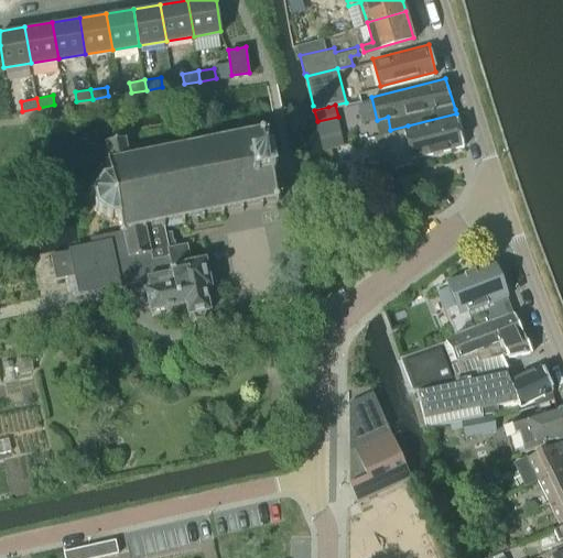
[(408,126),(390,130),(387,131),(394,165),(412,161),(411,156),(464,143),(456,113),(408,126)]
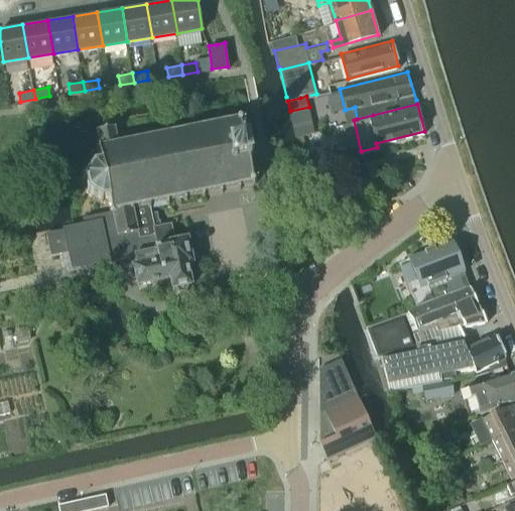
[(113,208),(168,197),(184,195),(184,198),(186,198),(186,194),(202,190),(203,195),(206,194),(205,189),(220,186),(221,190),(224,190),(223,186),(238,183),(239,187),(241,186),(241,183),(252,180),(253,183),(255,183),(255,180),(258,179),(257,177),(254,178),(252,166),(254,165),(253,163),(251,164),(250,159),(252,158),(251,156),(254,155),(254,153),(251,153),(249,141),(251,141),(251,138),(248,138),(247,136),(246,136),(245,131),(247,131),(246,129),(245,129),(243,117),(246,117),(245,115),(243,115),(242,112),(239,113),(240,116),(228,119),(227,115),(225,115),(225,119),(209,122),(209,119),(206,119),(206,123),(190,126),(190,122),(187,122),(188,127),(172,129),(171,126),(169,126),(170,130),(155,133),(154,128),(151,129),(152,130),(135,133),(136,138),(121,141),(120,137),(118,138),(116,125),(98,128),(101,143),(100,143),(100,146),(98,146),(98,149),(101,148),(103,159),(98,160),(97,158),(95,158),(96,162),(87,172),(84,171),(85,175),(87,174),(90,188),(87,188),(88,192),(92,189),(102,196),(101,200),(103,200),(104,198),(111,197),(113,208)]
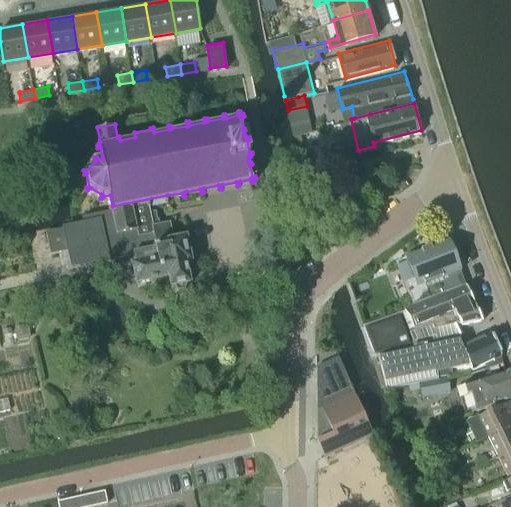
[(309,117),(292,121),(290,122),(293,132),(296,131),(312,128),(309,117)]
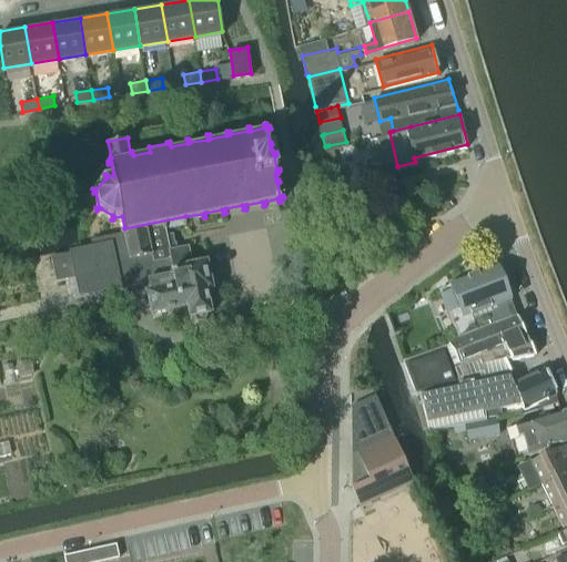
[(340,187),(342,186),(363,181),(377,177),(375,169),(361,172),(358,165),(335,172),(340,187)]
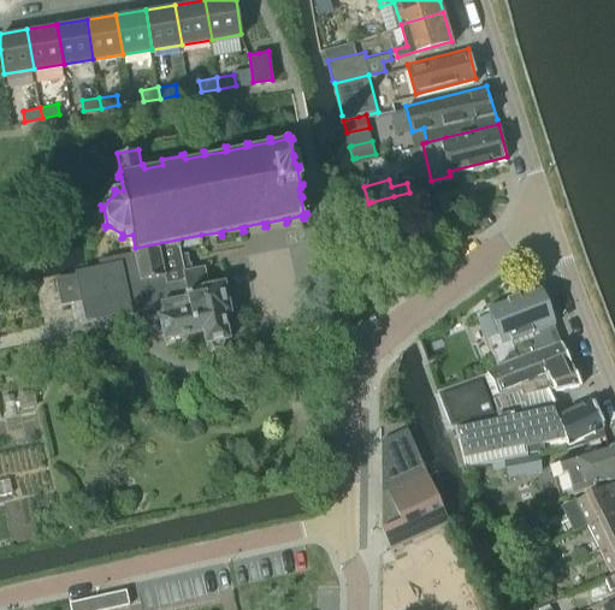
[(78,300),(82,314),(83,320),(163,303),(165,315),(161,315),(166,338),(182,335),(182,336),(189,335),(189,333),(205,331),(207,341),(210,341),(214,347),(224,344),(226,337),(229,337),(224,312),(231,311),(225,282),(210,284),(206,264),(191,266),(188,250),(182,252),(181,243),(182,243),(199,240),(199,241),(202,240),(201,235),(135,248),(132,248),(134,252),(94,260),(96,267),(57,276),(61,303),(78,300)]
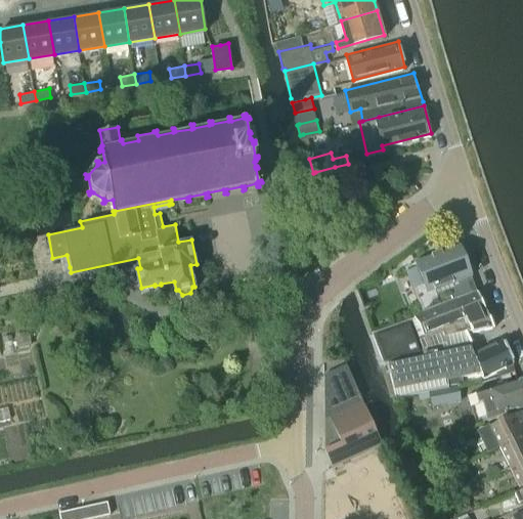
[(424,280),(412,285),(423,310),(471,291),(465,274),(468,273),(468,274),(469,273),(458,243),(456,243),(458,246),(433,255),(433,253),(416,259),(417,260),(424,280)]
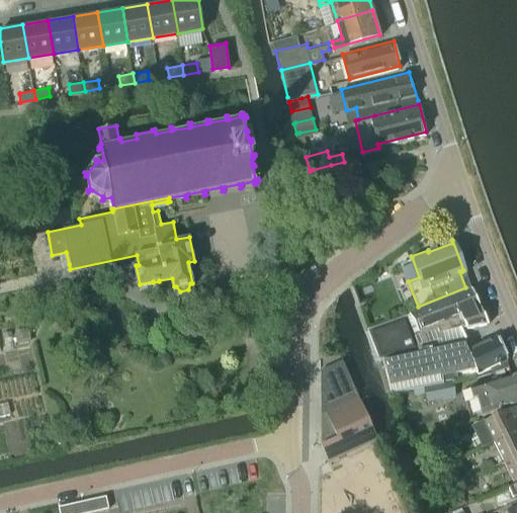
[(366,327),(374,348),(375,347),(379,357),(383,356),(393,389),(393,391),(414,387),(424,385),(443,380),(442,376),(456,371),(454,359),(459,357),(458,354),(470,348),(460,327),(486,322),(479,304),(470,286),(450,295),(403,316),(366,327)]
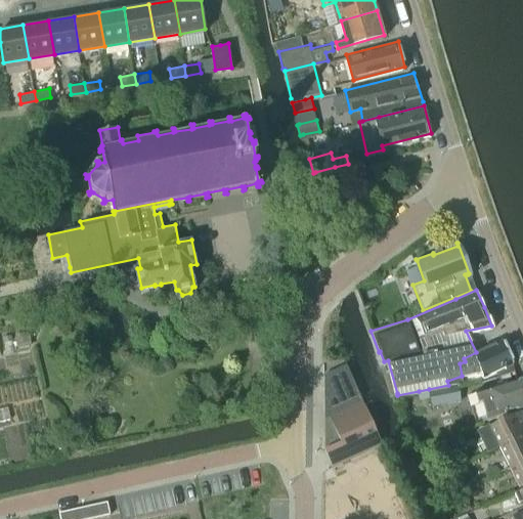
[(29,329),(14,332),(17,346),(32,343),(29,329)]
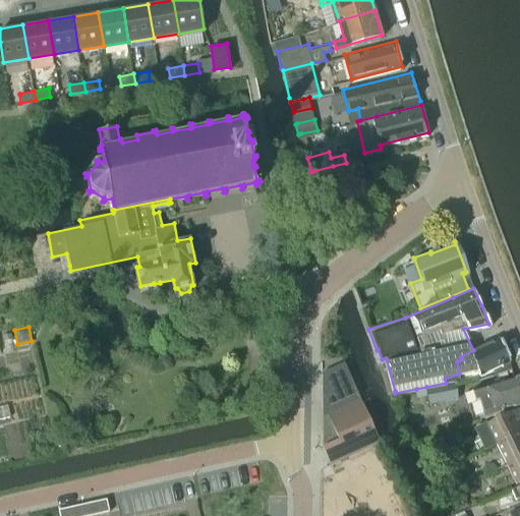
[(457,361),(459,374),(476,366),(479,375),(494,367),(509,359),(499,338),(473,350),(461,356),(462,359),(457,361)]
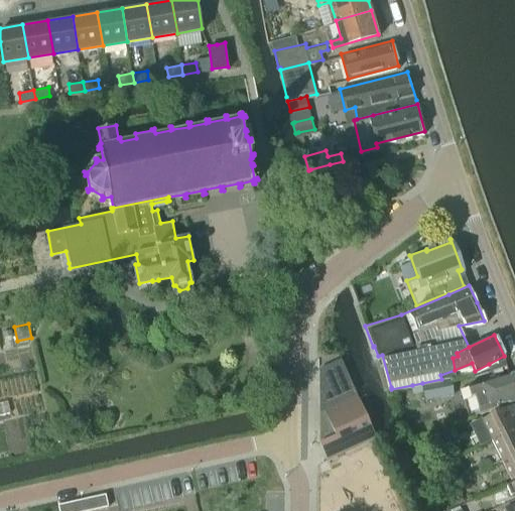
[(507,363),(504,356),(489,364),(491,368),(507,363)]
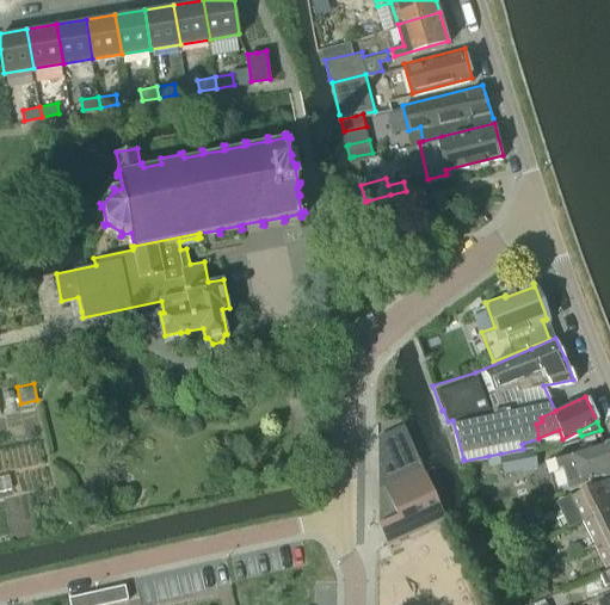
[(380,434),(382,513),(383,513),(383,520),(379,523),(387,542),(443,518),(445,517),(424,469),(425,469),(405,424),(380,434)]
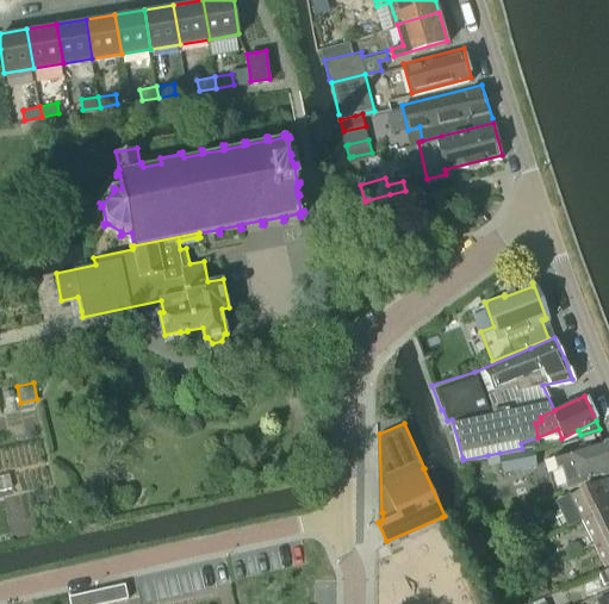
[(560,483),(561,487),(608,472),(608,437),(552,454),(555,467),(560,466),(565,481),(560,483)]
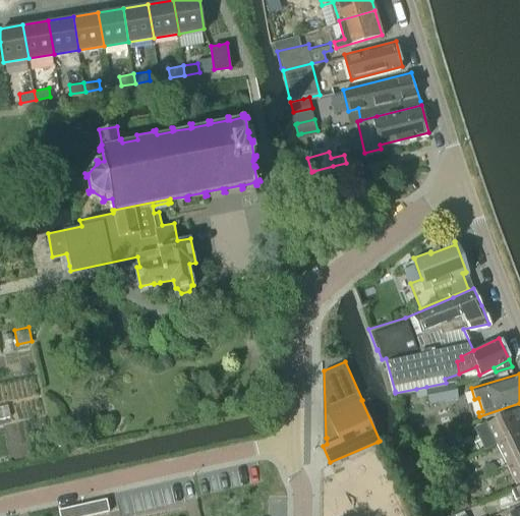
[(456,381),(426,387),(427,393),(429,403),(459,397),(456,381)]
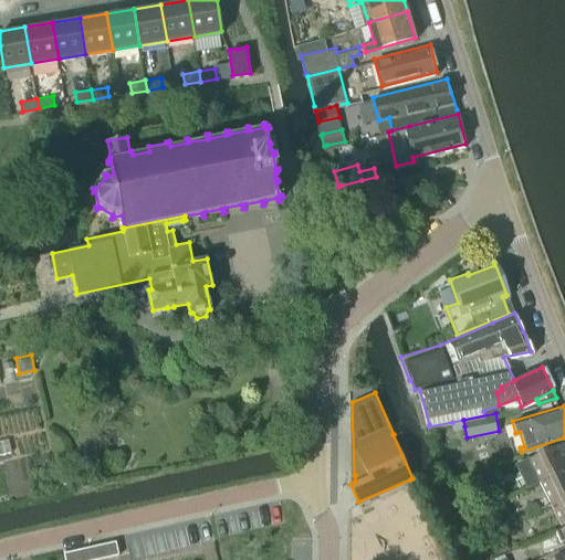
[(463,420),(452,422),(453,429),(464,426),(463,420)]
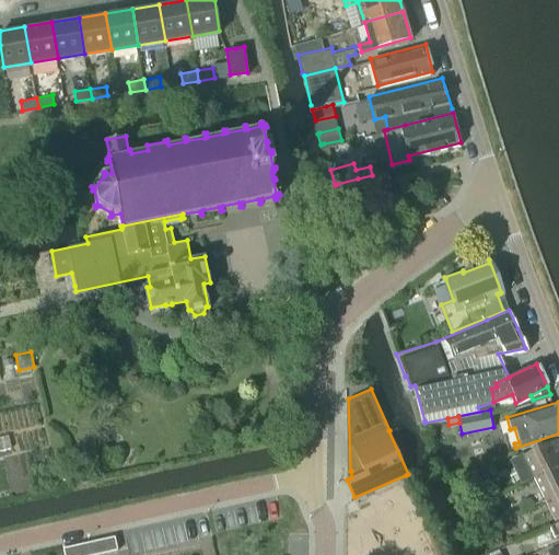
[(0,448),(11,446),(8,434),(0,435),(0,448)]
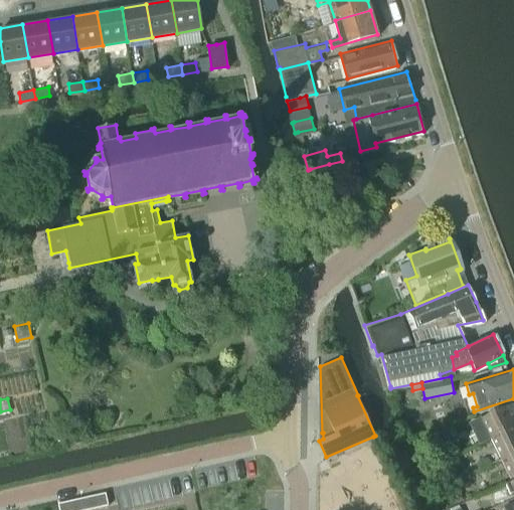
[(513,401),(482,416),(492,437),(513,427),(513,401)]
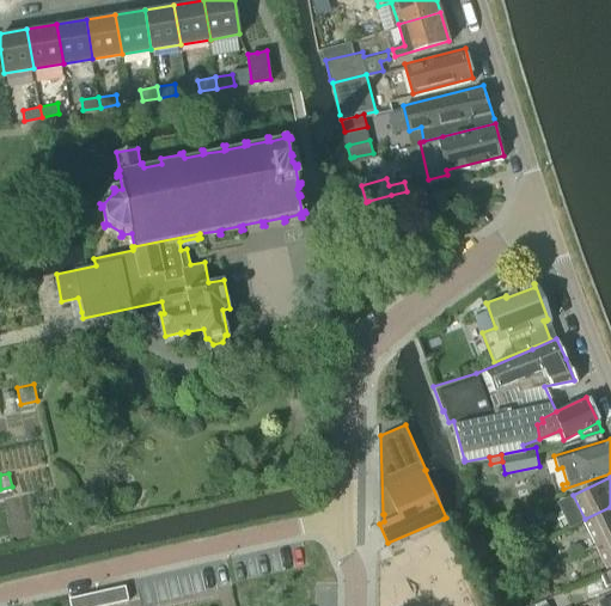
[(596,542),(610,534),(610,507),(585,519),(596,542)]
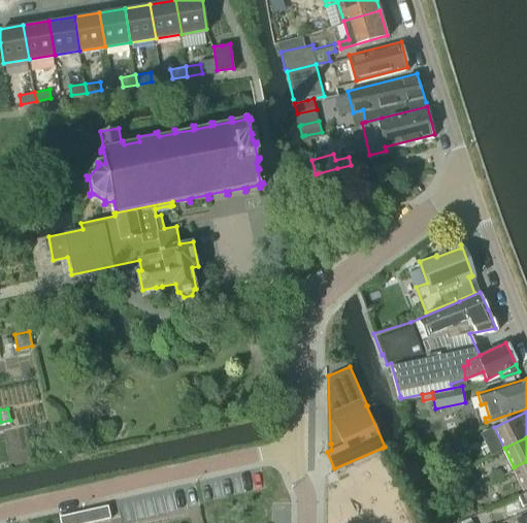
[(526,461),(514,467),(524,489),(526,487),(526,461)]
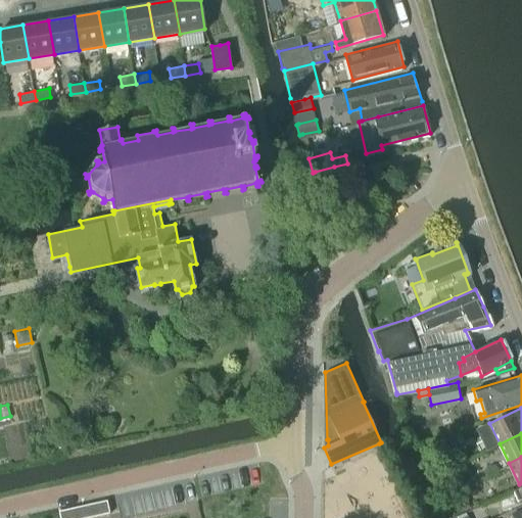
[(447,468),(438,472),(442,481),(446,492),(456,488),(447,468)]
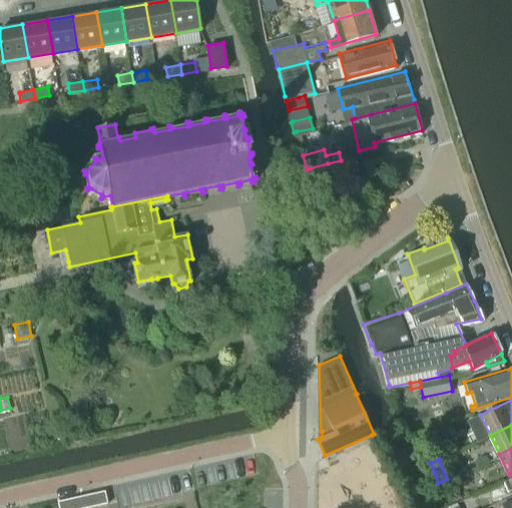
[(511,476),(503,480),(508,490),(511,488),(511,476)]
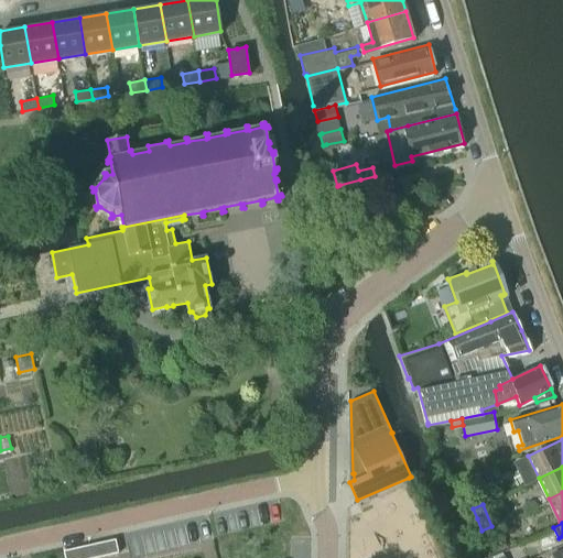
[(505,545),(497,527),(484,534),(491,550),(505,545)]
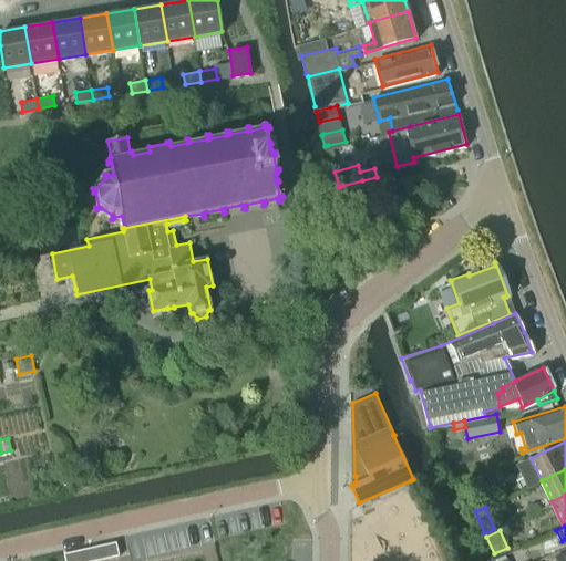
[(116,540),(64,552),(65,560),(84,560),(120,553),(116,540)]
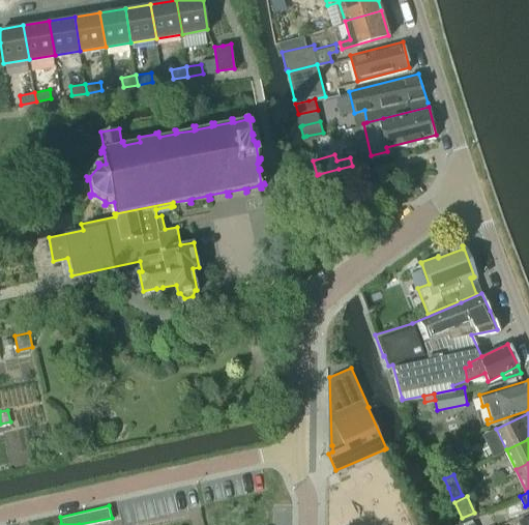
[(528,516),(523,518),(519,520),(521,524),(528,524),(528,516)]
